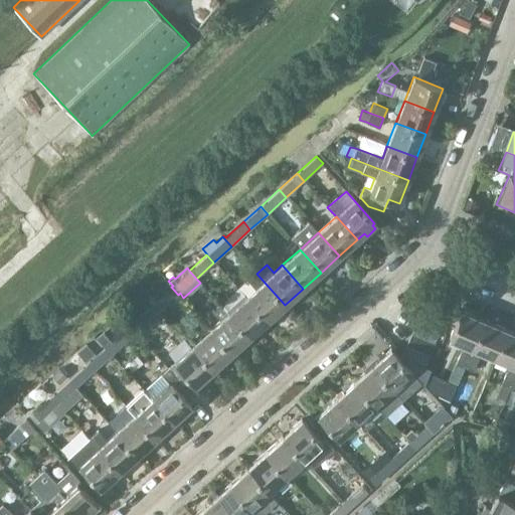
[(285,305),(256,274),(247,281),(255,289),(245,298),(267,321),(285,305)]
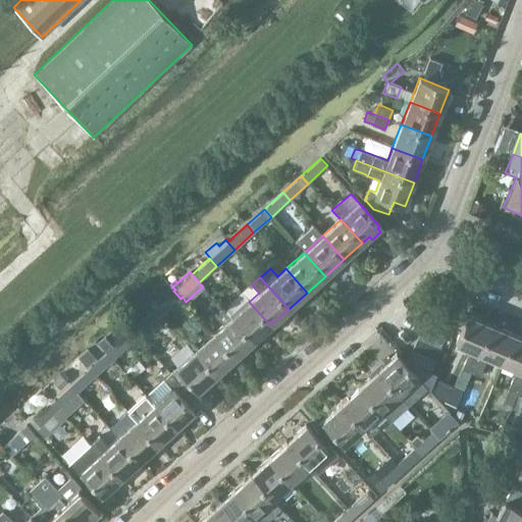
[(180,299),(173,291),(156,307),(163,315),(180,299)]
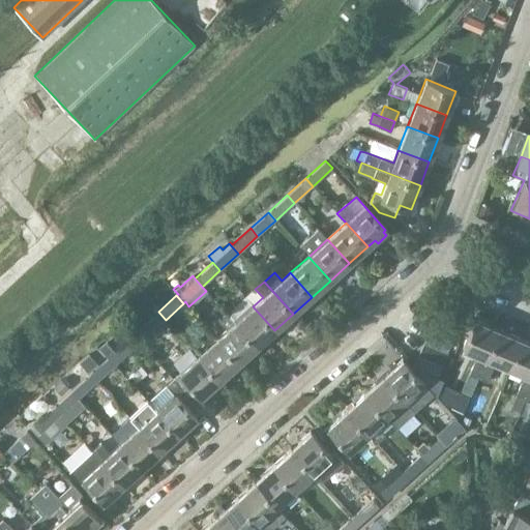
[(253,306),(245,297),(227,314),(257,347),(274,330),(253,306)]
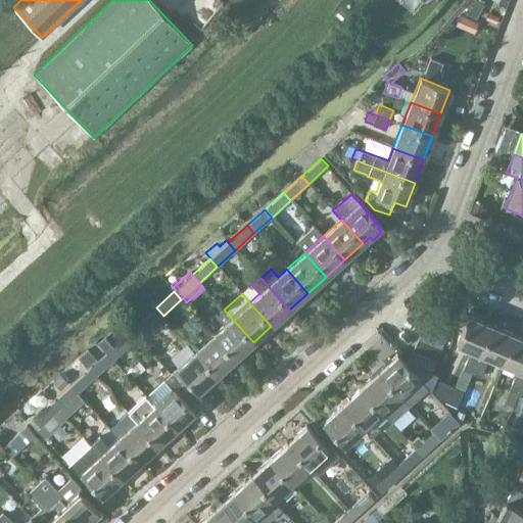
[(163,316),(156,307),(131,331),(138,338),(163,316)]
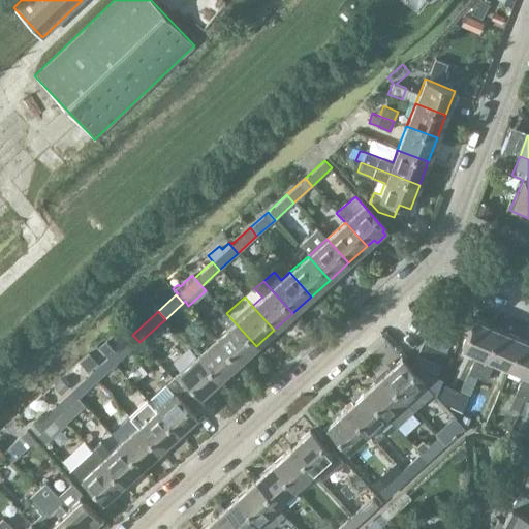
[(256,346),(226,313),(220,318),(227,329),(216,339),(238,363),(256,346)]
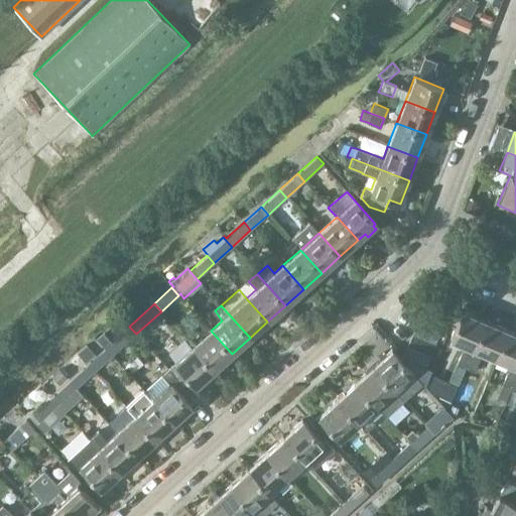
[(420,311),(416,324),(437,333),(442,321),(420,311)]
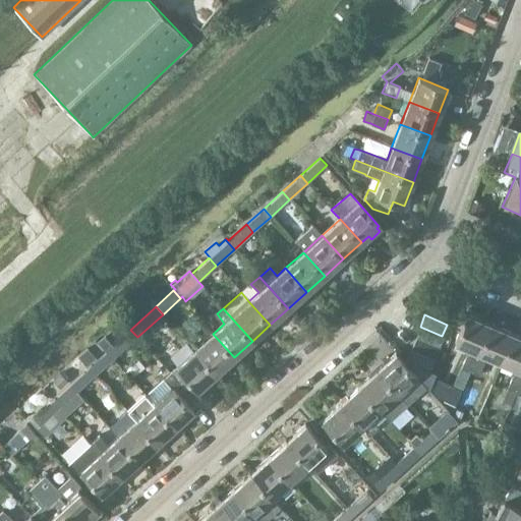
[(469,371),(489,324),(465,314),(454,343),(468,349),(460,367),(469,371)]
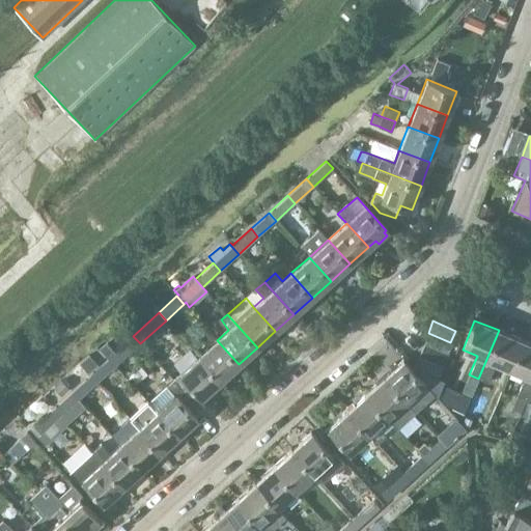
[(510,369),(523,340),(499,330),(478,379),(486,383),(496,363),(510,369)]
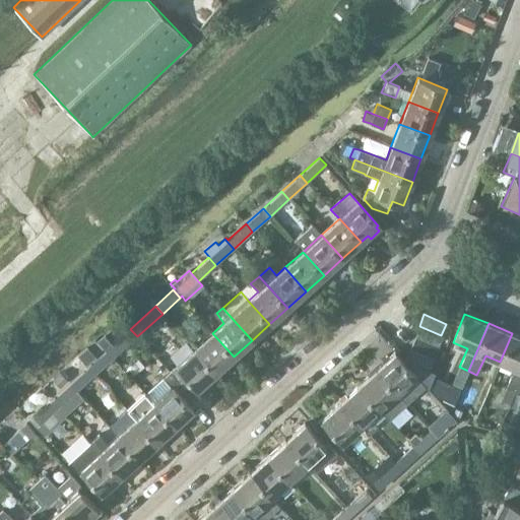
[(436,347),(441,335),(419,326),(414,337),(436,347)]
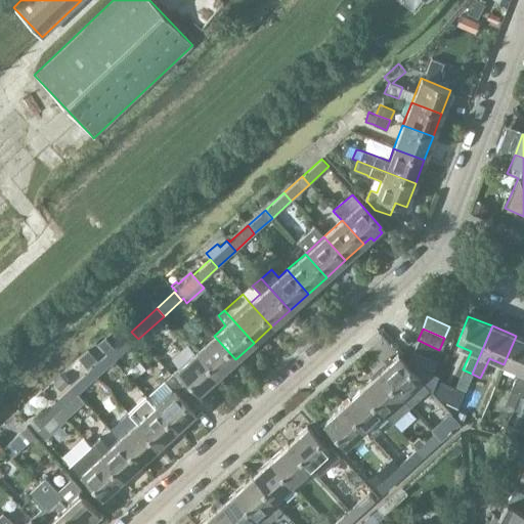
[(147,349),(138,339),(131,332),(113,348),(103,338),(97,343),(106,353),(114,361),(132,344),(141,354),(147,349)]
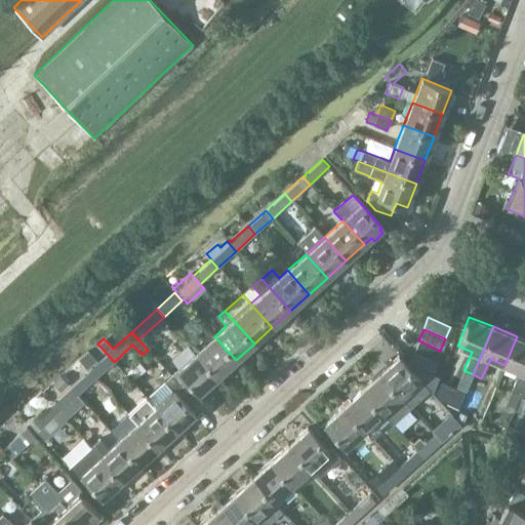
[(236,360),(214,336),(196,353),(217,376),(236,360)]
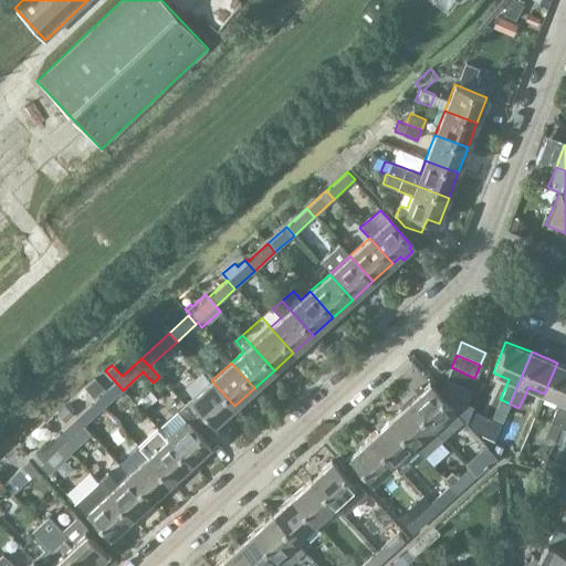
[(559,426),(565,410),(565,366),(557,363),(544,394),(559,400),(549,421),(544,435),(554,438),(559,426)]
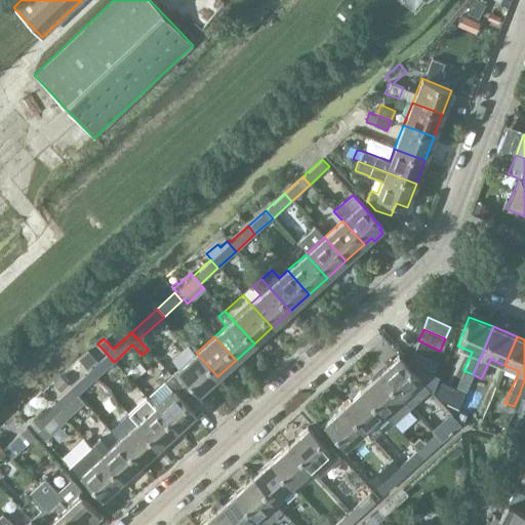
[(435,362),(440,351),(418,340),(413,353),(435,362)]
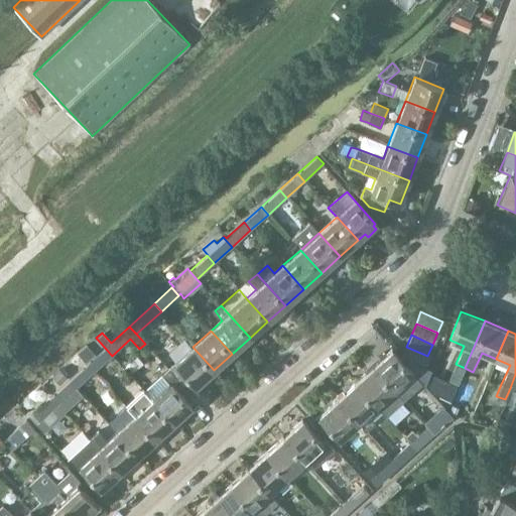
[(77,354),(87,365),(93,372),(112,356),(105,348),(97,356),(87,345),(77,354)]
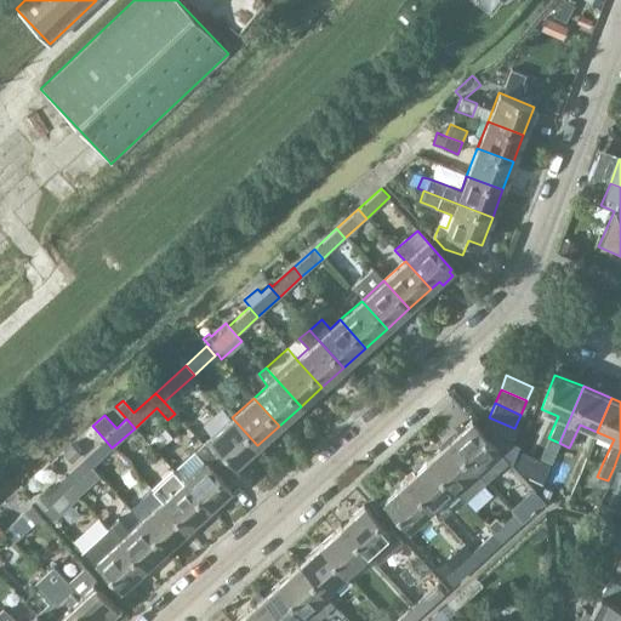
[(235,466),(257,445),(232,417),(203,444),(220,463),(227,456),(235,466)]
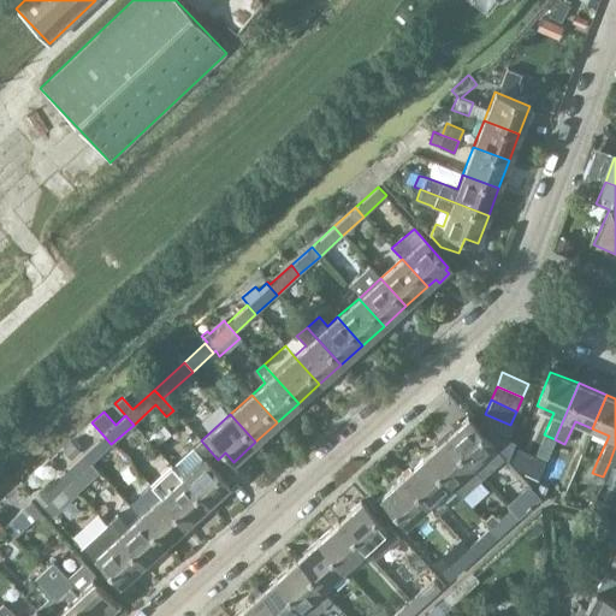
[(505,438),(510,425),(485,414),(479,427),(505,438)]
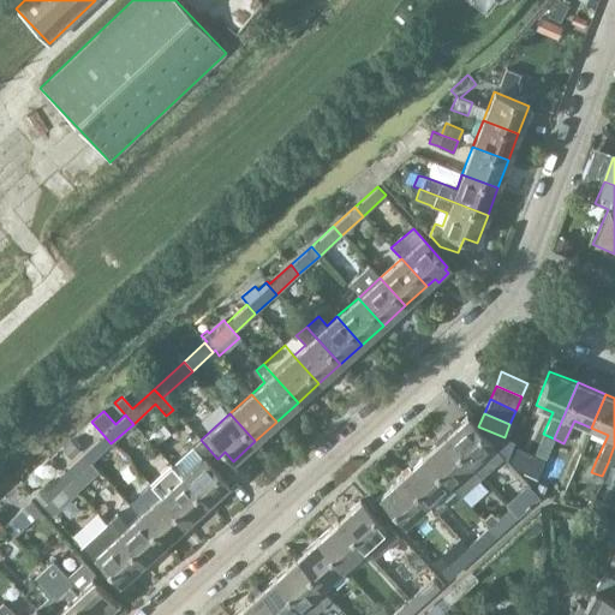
[(443,439),(469,466),(490,446),(465,418),(443,439)]
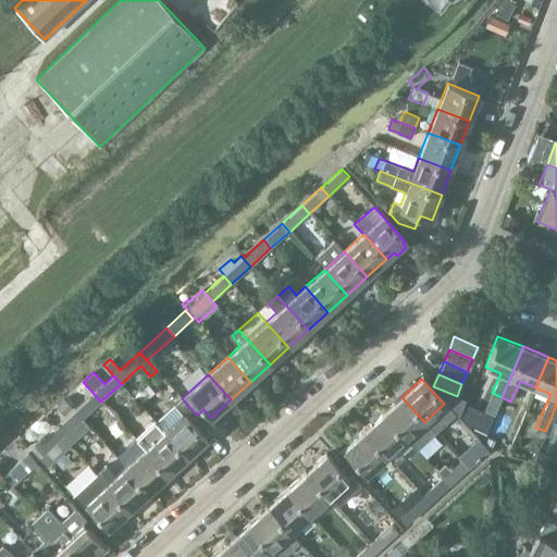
[(100,401),(94,394),(74,411),(82,419),(100,401)]
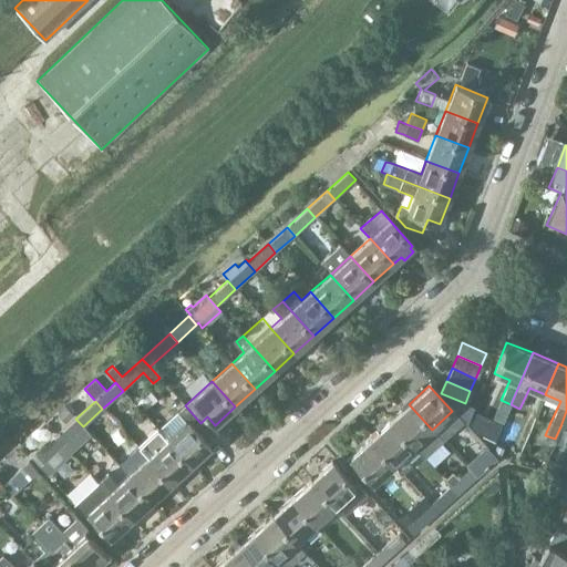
[(483,428),(492,406),(480,401),(471,422),(483,428)]
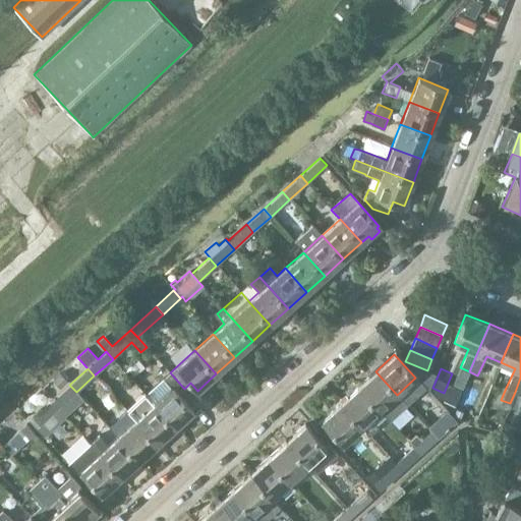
[(404,403),(397,395),(375,371),(358,387),(380,410),(387,418),(404,403)]
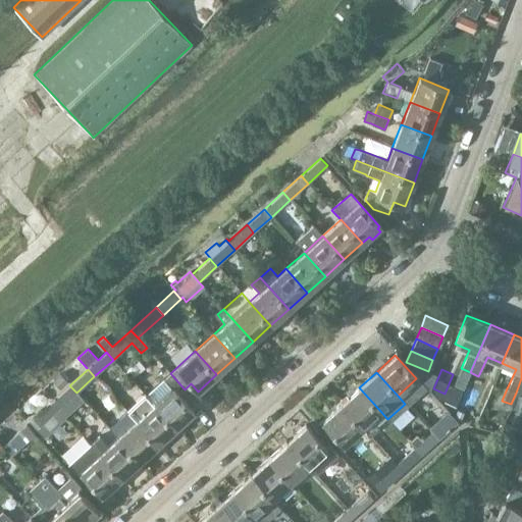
[(178,395),(185,389),(170,373),(163,380),(145,395),(175,428),(194,411),(178,395)]
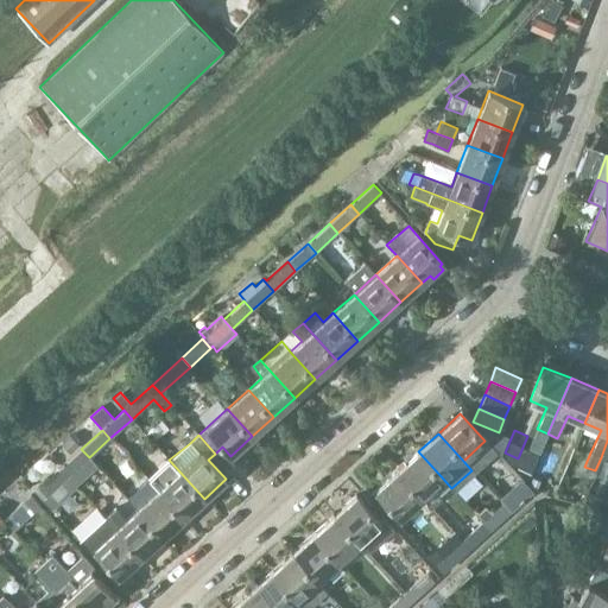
[(494,447),(482,456),(502,479),(513,468),(494,447)]
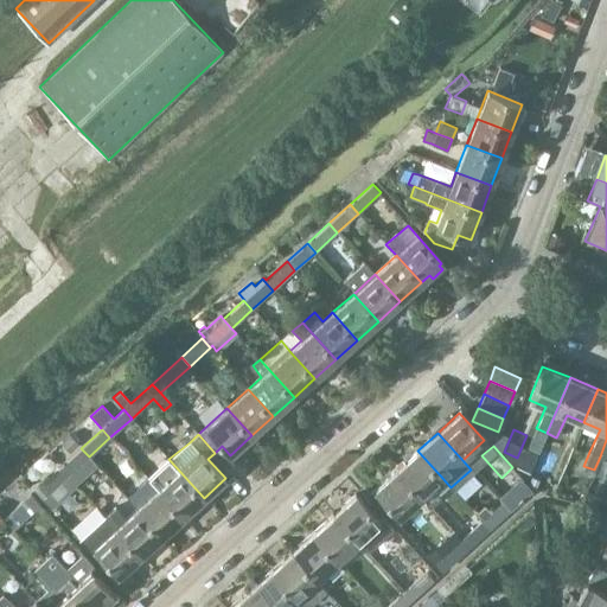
[(89,457),(81,448),(61,467),(68,475),(89,457)]
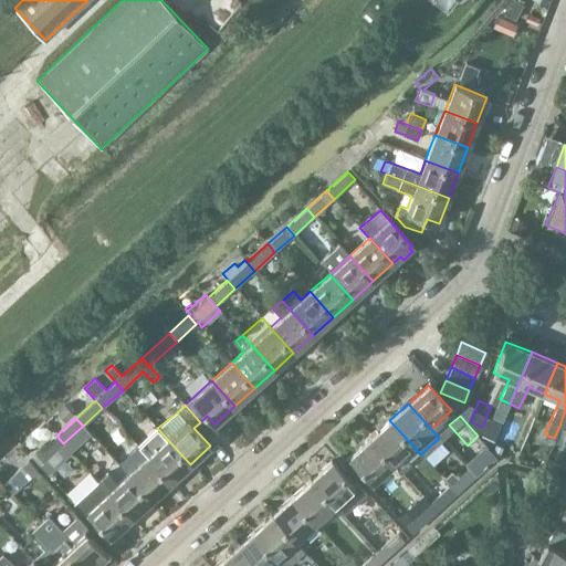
[(402,453),(412,446),(389,420),(369,439),(391,463),(401,474),(412,464),(402,453)]
